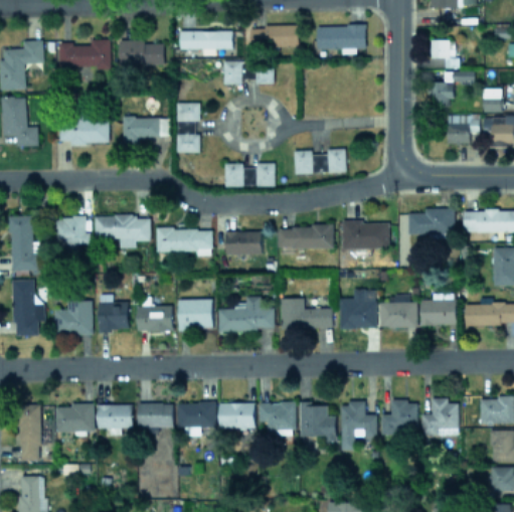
[(457,9),(457,0),(431,0),(431,9),(457,9)]
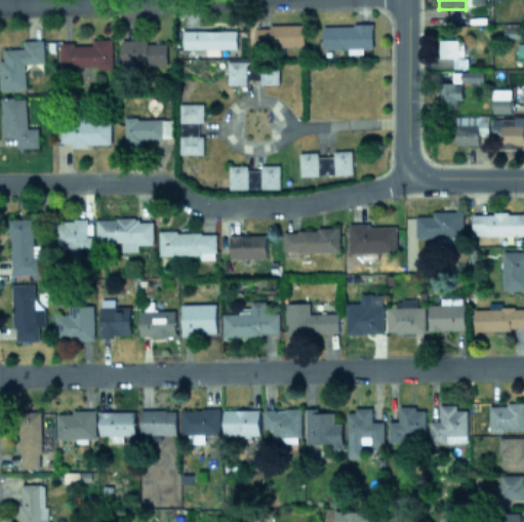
[(269,27),(269,31),(253,30),(253,49),(294,49),(294,53),(304,53),(305,27),(269,27)]
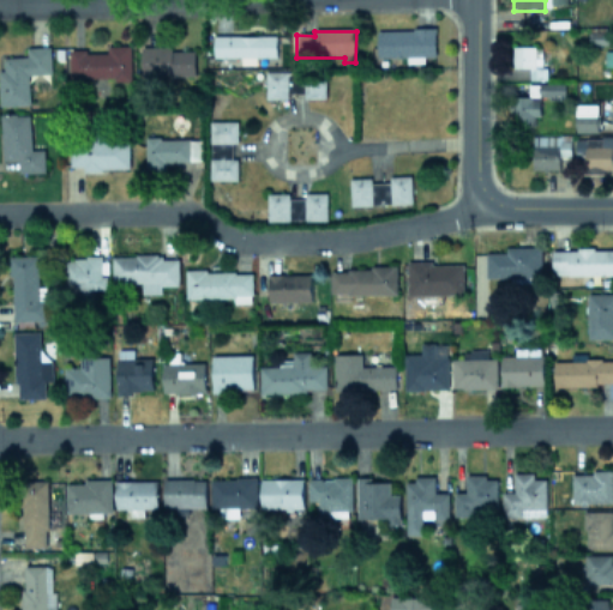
[(378,32),(378,60),(408,59),(408,66),(425,66),(425,59),(437,59),(436,31),(378,32)]
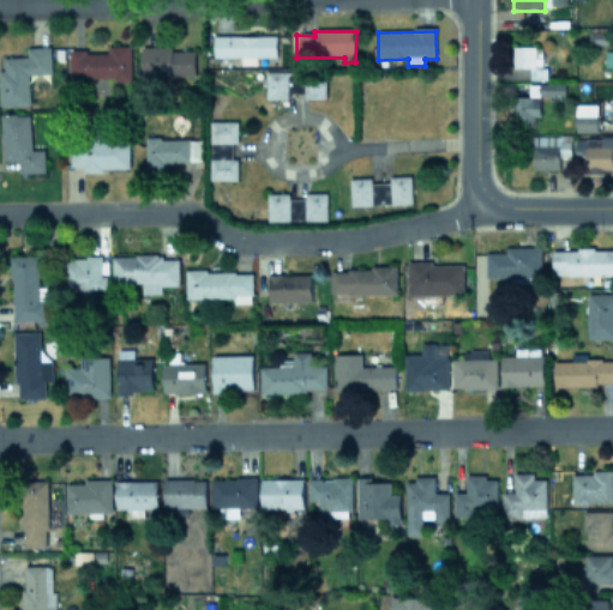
[(277,60),(278,38),(215,37),(215,59),(277,60)]
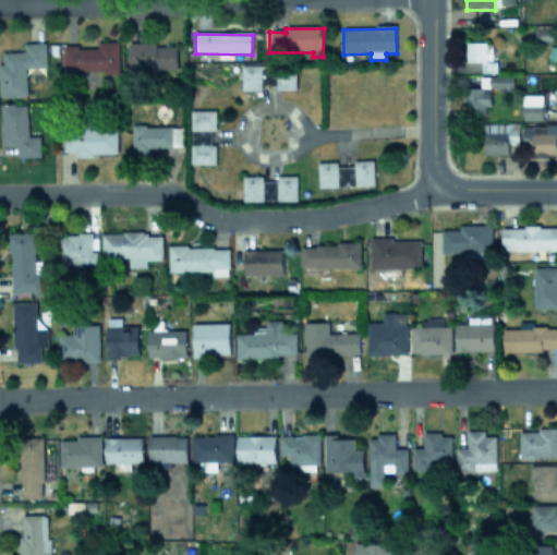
[(64,75),(120,74),(120,44),(98,44),(98,50),(80,50),(80,47),(64,48),(64,75)]
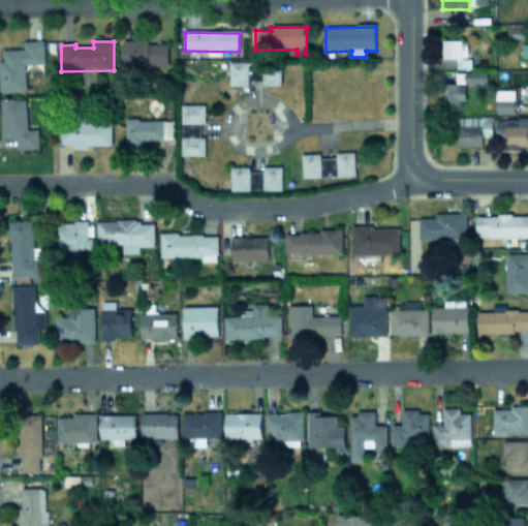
[(168,45),(150,45),(150,41),(123,42),(123,67),(168,66),(168,45)]
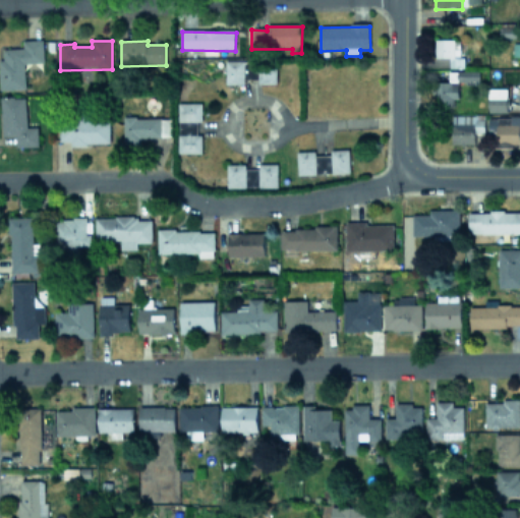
[(450,70),(465,69),(464,60),(461,60),(460,41),(436,42),(437,60),(450,60),(450,70)]
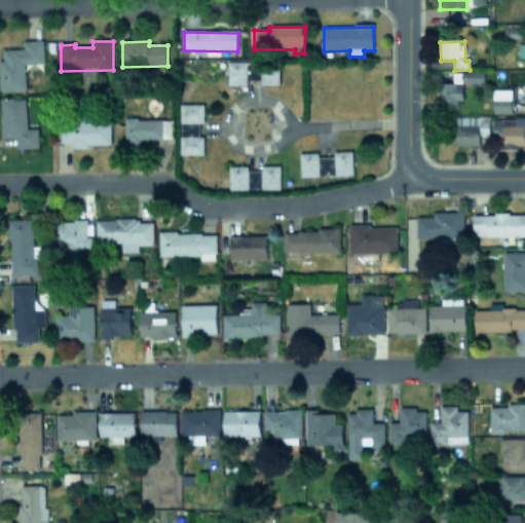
[(27,91),(26,66),(45,65),(44,42),(24,42),(24,50),(3,51),(4,62),(0,62),(0,78),(1,92),(27,91)]
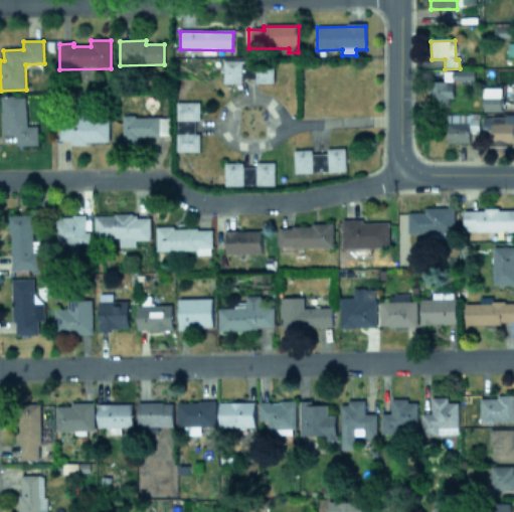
[(241,61),(223,61),(223,86),(241,84),(241,61)]
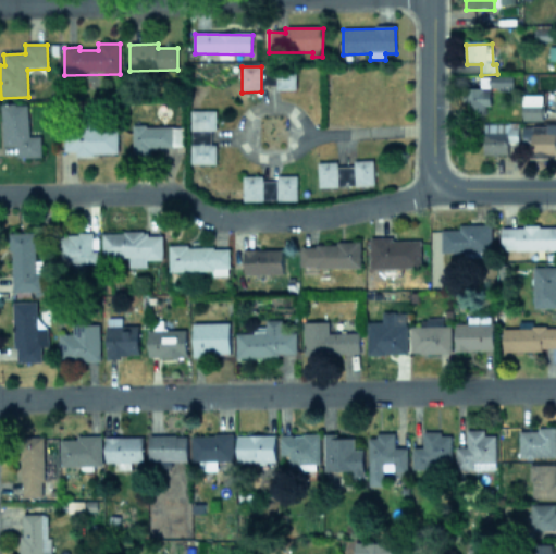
[(295,91),(295,71),(276,71),(276,91),(295,91)]
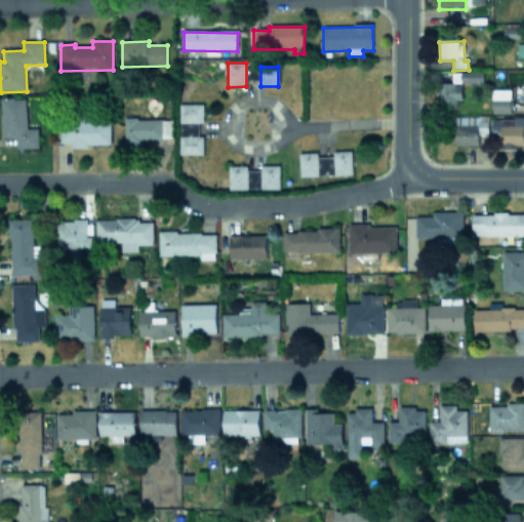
[(484,73),(453,74),(453,85),(484,84),(484,73)]
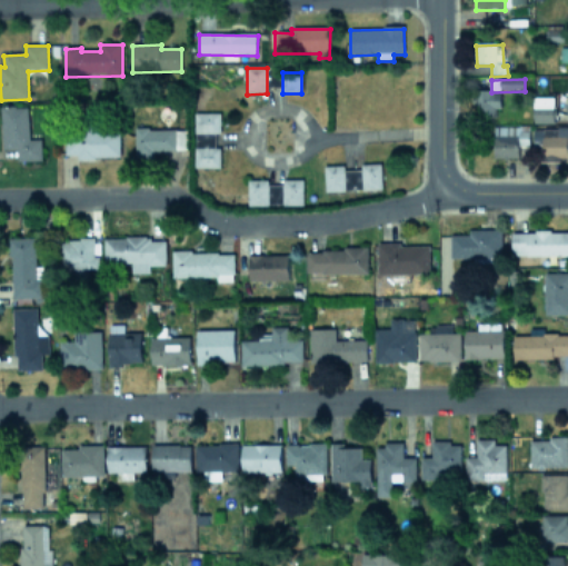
[(501,111),(501,92),(478,92),(478,111),(501,111)]
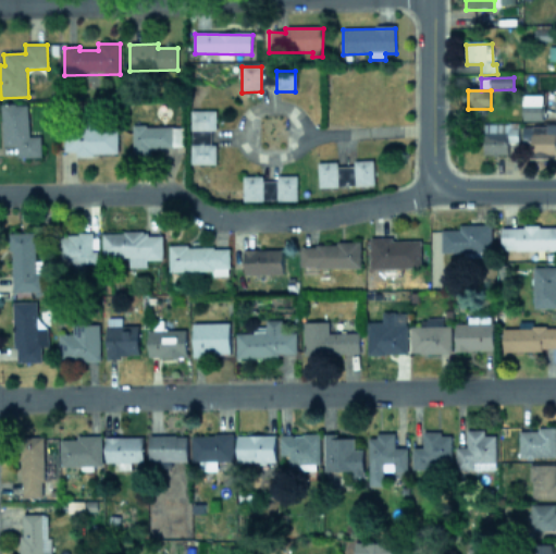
[(543,122),(543,97),(523,97),(523,122),(543,122)]
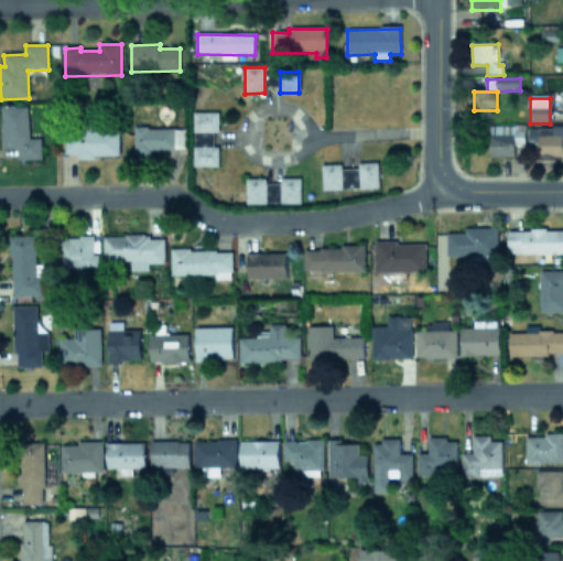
[(3,150),(18,149),(19,162),(42,161),(42,140),(30,140),(29,107),(2,108),(3,150)]
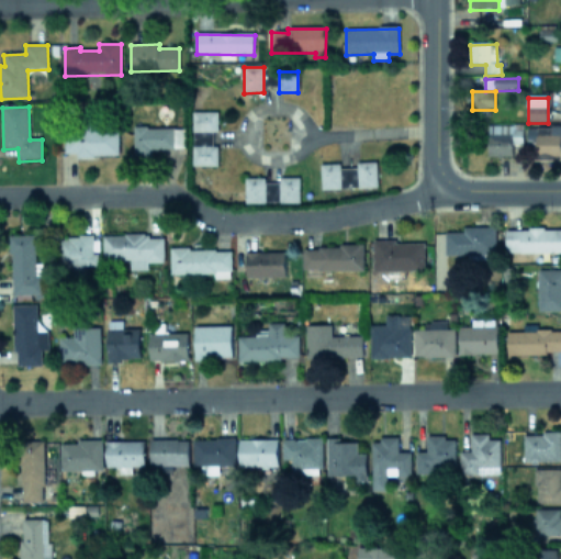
[(217,168),(217,148),(212,148),(212,133),(217,133),(217,113),(193,113),(192,167),(217,168)]
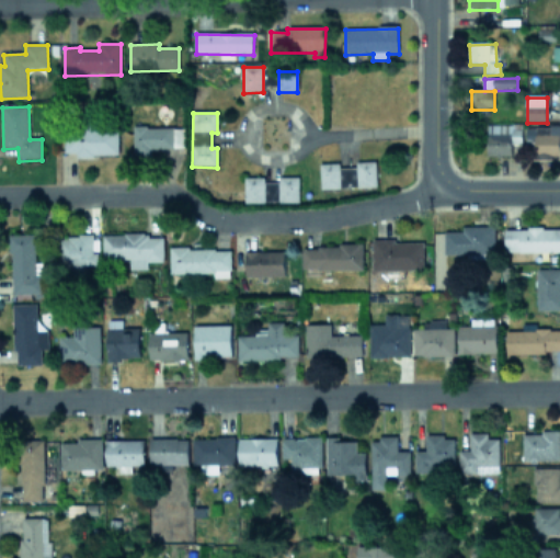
[(488,125),(487,157),(512,158),(512,146),(522,146),(523,127),(488,125)]
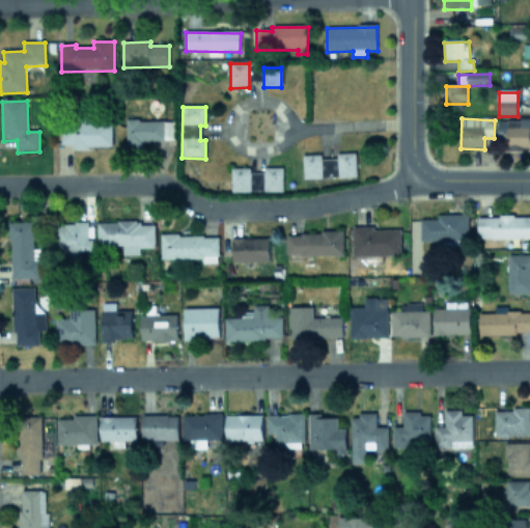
[(529,120),(498,122),(499,139),(507,138),(507,153),(529,151),(529,120)]
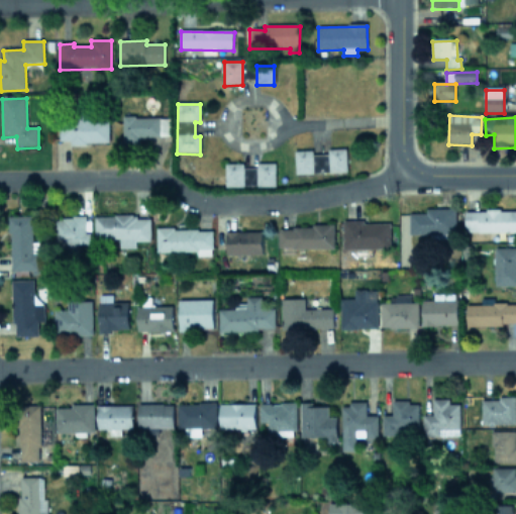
[(140,138),(170,138),(170,118),(123,119),(123,145),(140,145),(140,138)]
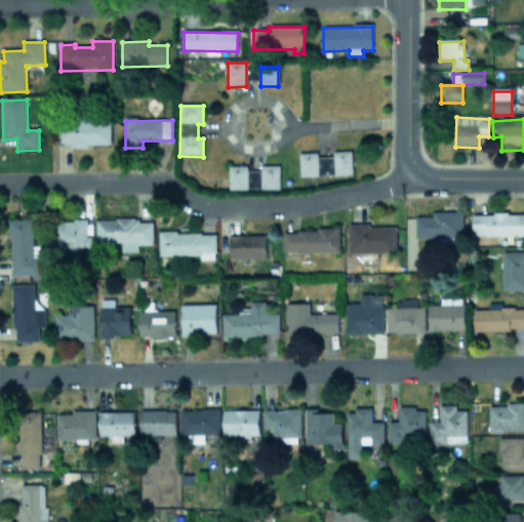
[(111,147),(111,124),(61,125),(61,145),(71,145),(71,148),(111,147)]
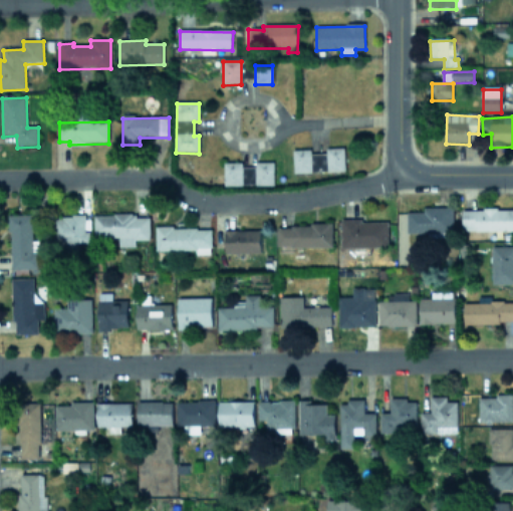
[(293,152),(294,174),(345,173),(344,150),(324,150),(325,155),(311,156),(311,151),(293,152)]
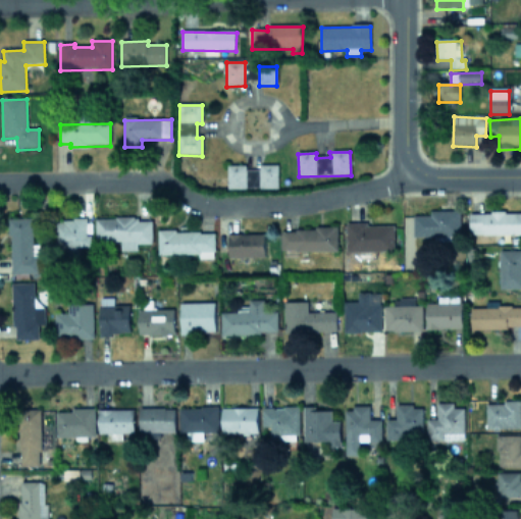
[(278,190),(278,166),(259,166),(259,171),(246,171),(246,167),(227,166),(227,190),(278,190)]
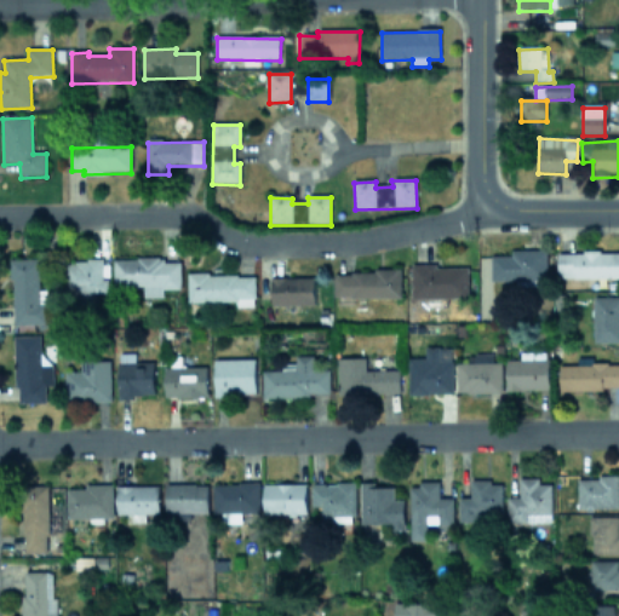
[(492,258),(492,282),(548,281),(548,252),(511,252),(511,258),(492,258)]
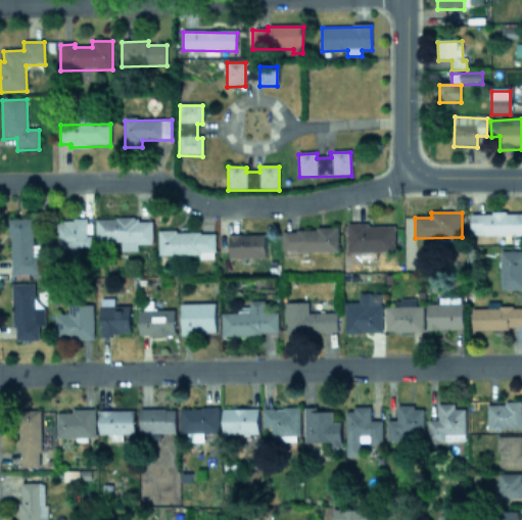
[(471,237),(521,236),(521,215),(471,216),(471,237)]
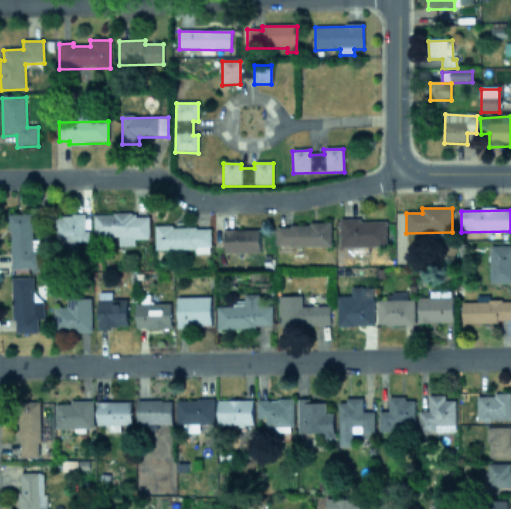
[(32,215),(10,216),(11,270),(40,269),(39,241),(33,241),(32,215)]
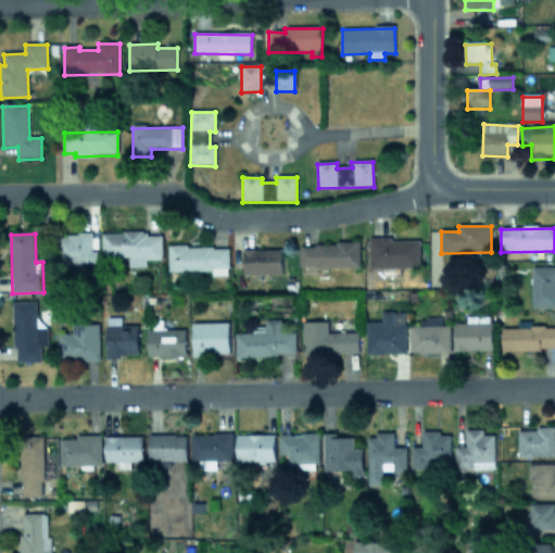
[(162,234),(102,235),(102,259),(129,258),(129,269),(147,268),(147,262),(163,261),(162,234)]
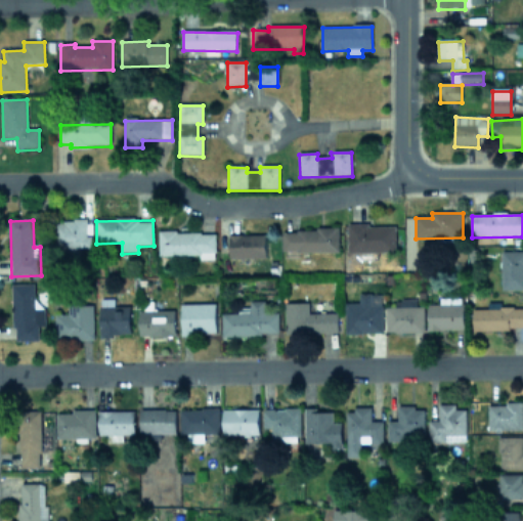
[(91,249),(90,235),(93,235),(92,221),(59,222),(60,258),(80,257),(80,249),(91,249)]
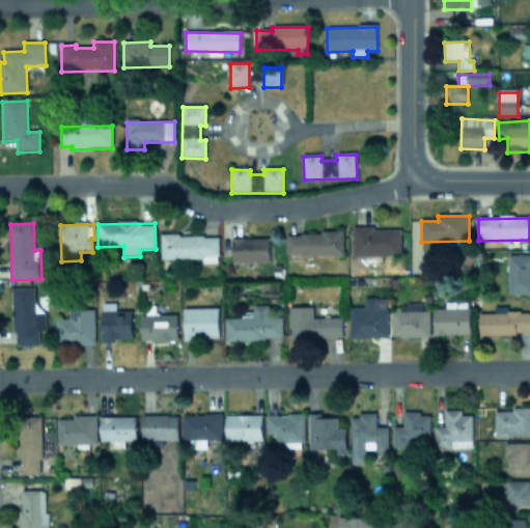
[(401,229),(356,230),(356,256),(401,256),(401,229)]
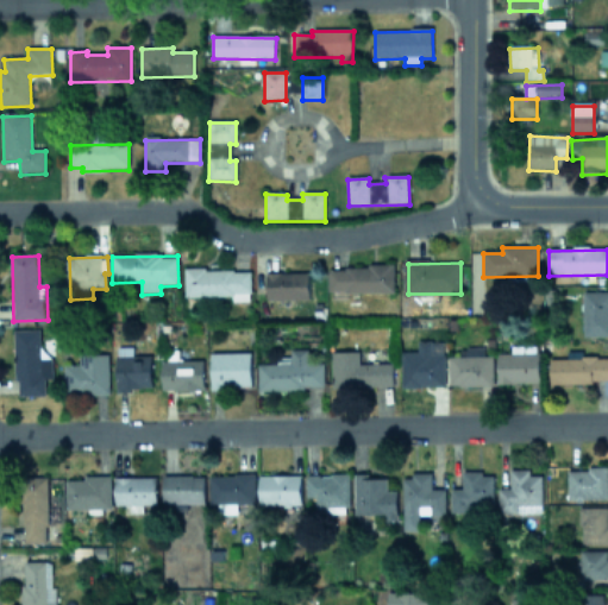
[(395,294),(395,268),(328,270),(330,302),(348,301),(348,295),(395,294)]
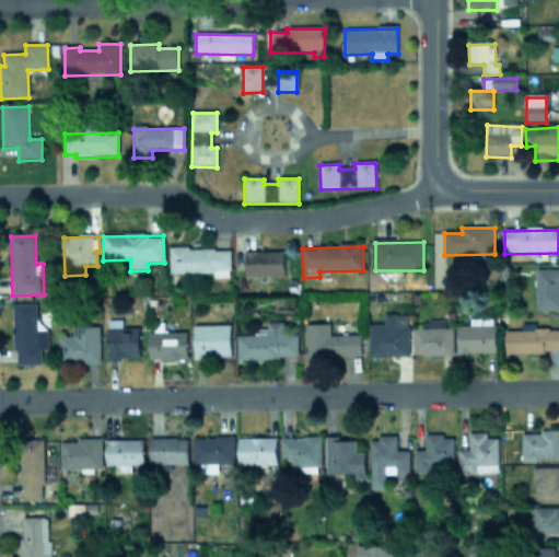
[(170,275),(213,274),(213,279),(231,279),(231,250),(170,251),(170,275)]
